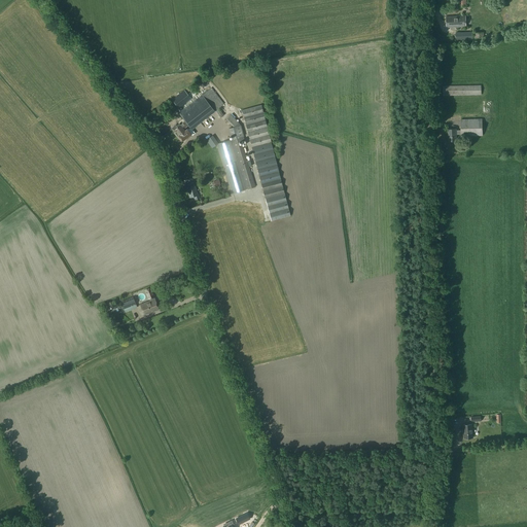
[(447,28),(466,27),(465,16),(446,18),(447,28)]
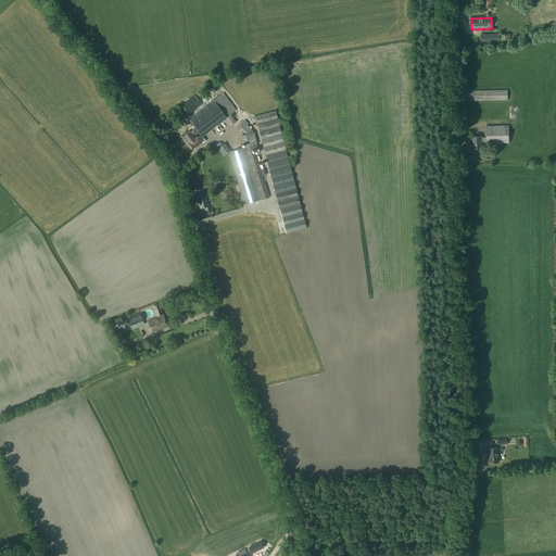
[(467,101),(508,101),(507,90),(467,91),(467,101)]
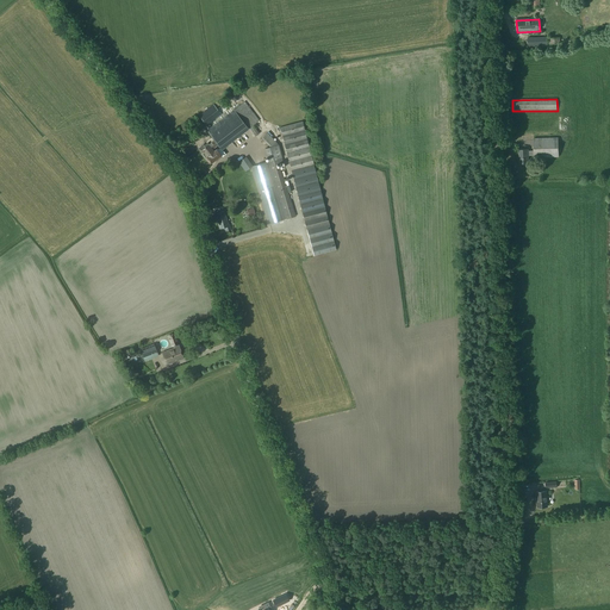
[(215,141),(218,144),(219,148),(222,149),(222,150),(249,129),(249,128),(256,136),(259,134),(253,125),(260,120),(244,101),(206,130),(212,138),(215,141)]
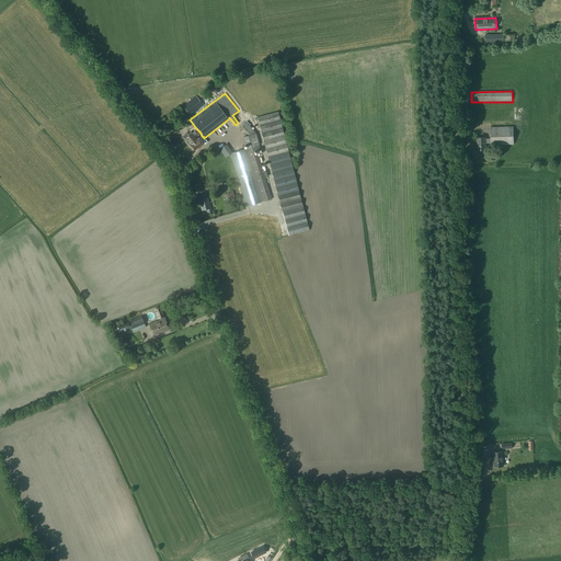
[(191,116),(204,105),(196,96),(183,107),(191,116)]
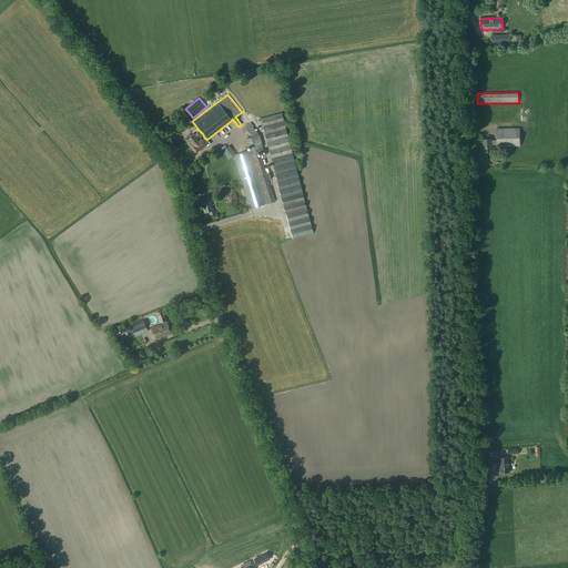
[(261,119),(286,214),(292,239),(313,233),(282,113),(261,119)]
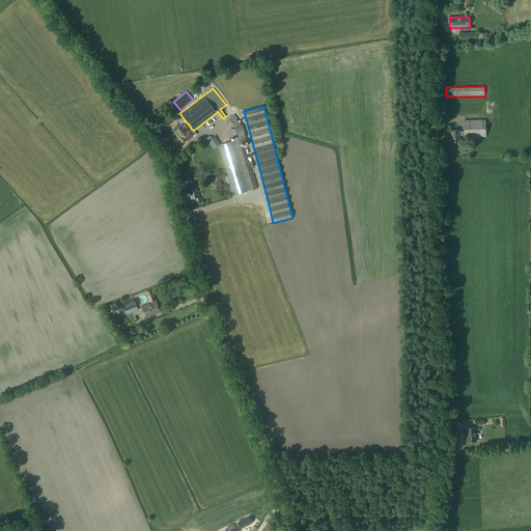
[(235,128),(235,127),(240,123),(232,116),(227,120),(235,128)]
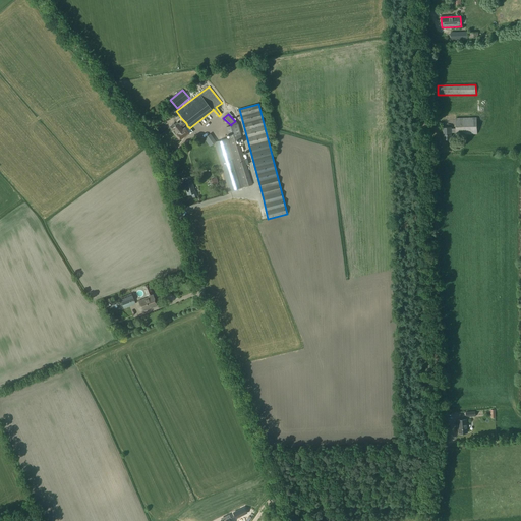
[(456,135),(477,134),(476,118),(455,118),(456,129),(451,129),(451,128),(443,128),(443,139),(451,139),(451,133),(456,133),(456,135)]
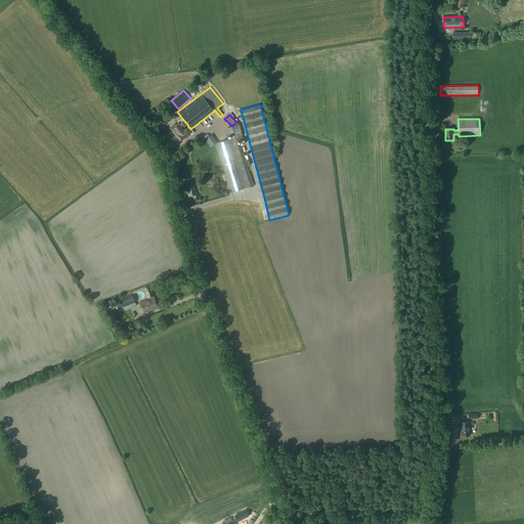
[(178,135),(181,140),(186,136),(187,137),(190,135),(189,134),(187,131),(190,128),(188,127),(183,130),(182,128),(187,124),(184,121),(179,125),(176,127),(174,125),(171,127),(173,130),(172,130),(177,136),(178,135)]
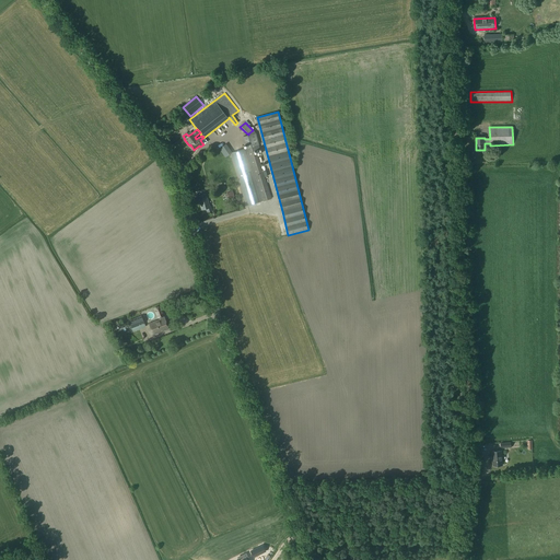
[(246,149),(263,201),(271,198),(256,150),(260,149),(255,132),(248,133),(248,135),(243,137),(246,149)]
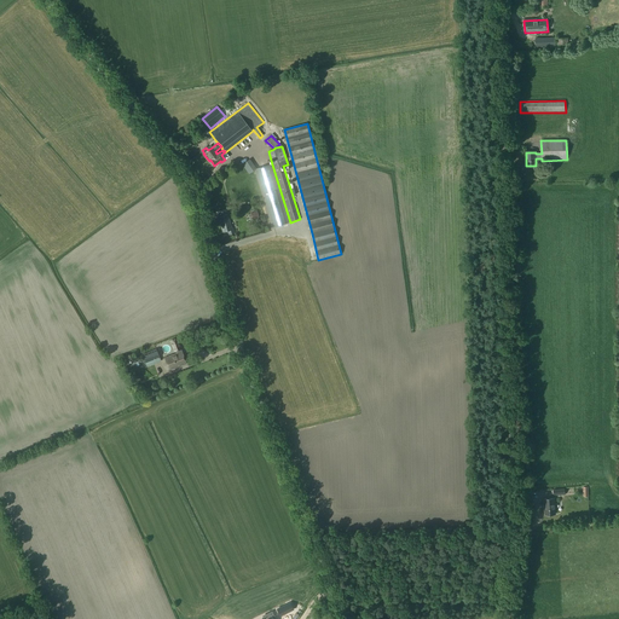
[(249,174),(254,171),(248,161),(243,165),(249,174)]
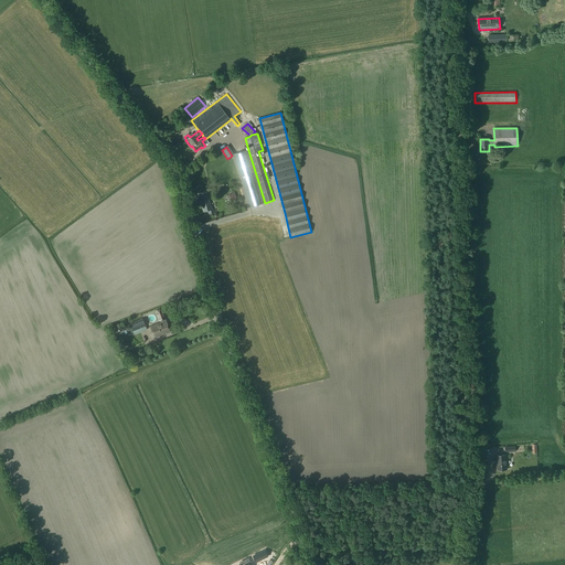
[(233,155),(248,208),(265,203),(248,150),(233,155)]
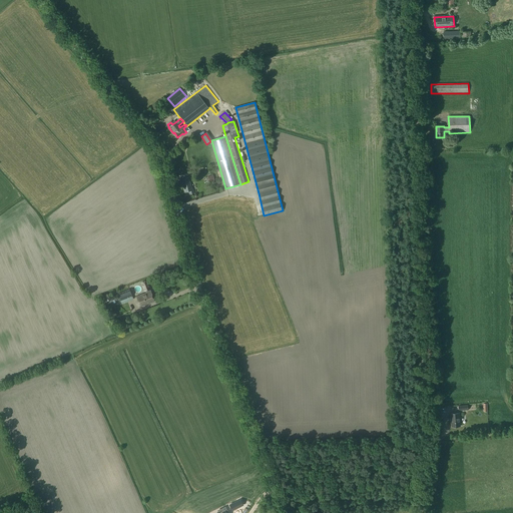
[(182,182),(182,184),(184,192),(188,191),(189,194),(194,193),(193,188),(192,188),(189,180),(191,180),(189,174),(189,175),(188,173),(179,175),(181,182),(182,182)]
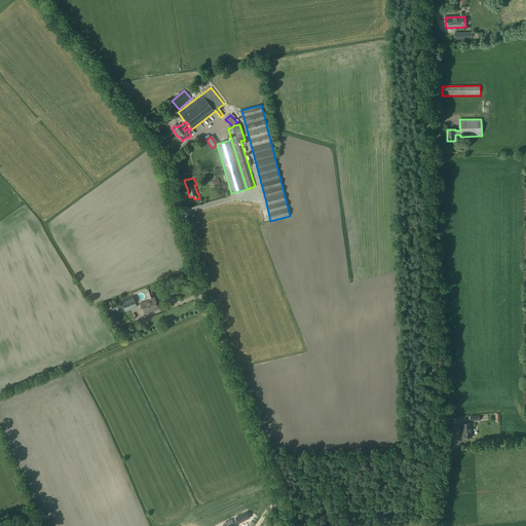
[(140,304),(144,314),(158,308),(154,298),(151,289),(147,290),(150,300),(140,304)]
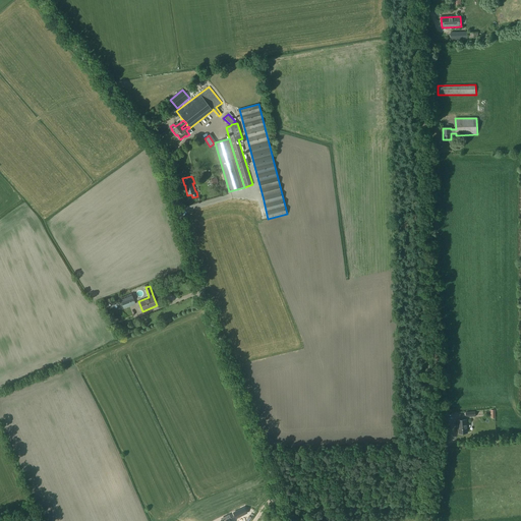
[(131,294),(120,298),(122,305),(133,300),(131,294)]
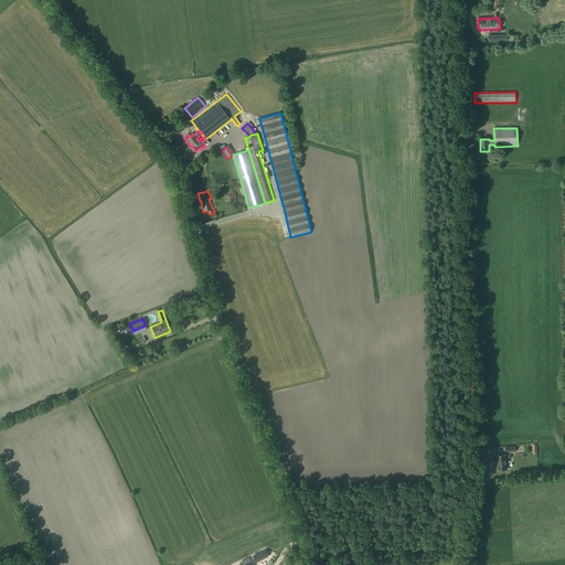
[(505,455),(497,456),(498,470),(507,469),(505,455)]
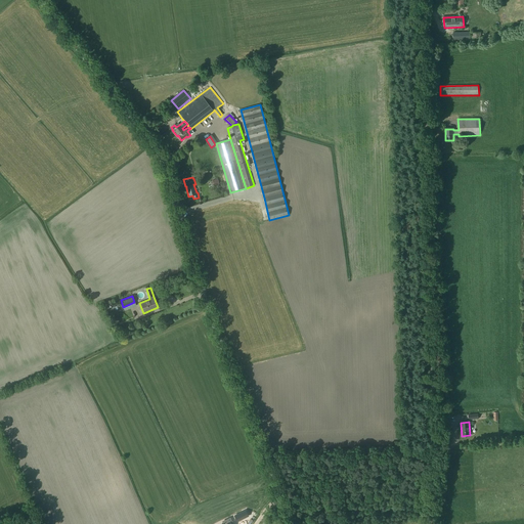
[(258,500),(261,497),(256,491),(253,494),(258,500)]
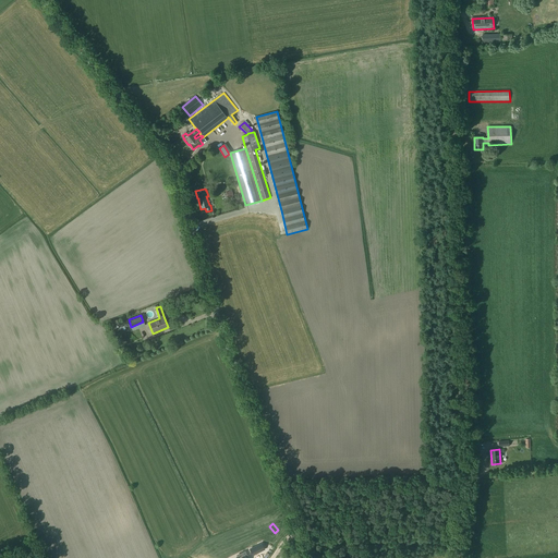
[(259,544),(250,549),(252,556),(263,550),(259,544)]
